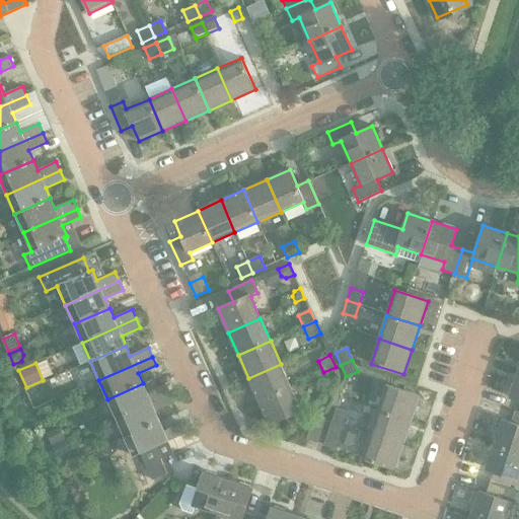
[(281,364),(248,378),(258,401),(291,387),(281,364)]
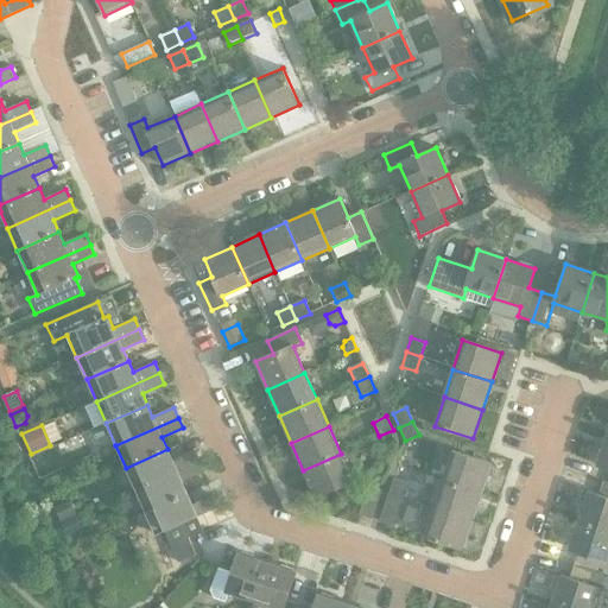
[(607,436),(606,436),(596,466),(607,469),(607,436)]
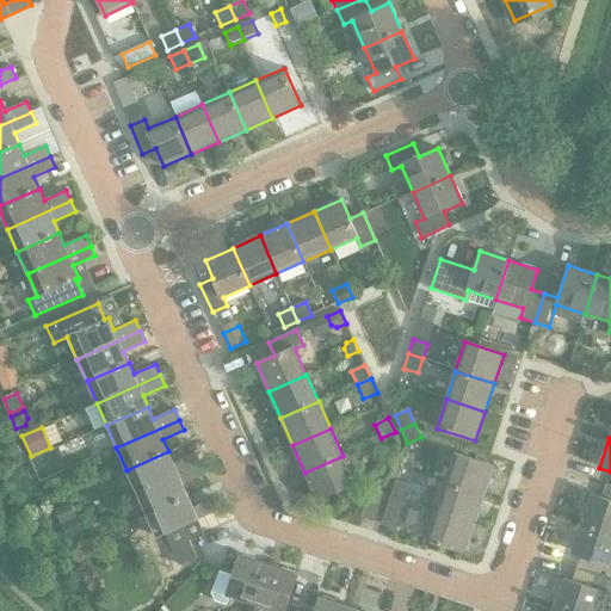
[(168,451),(127,470),(136,492),(199,464),(195,454),(173,463),(168,451)]
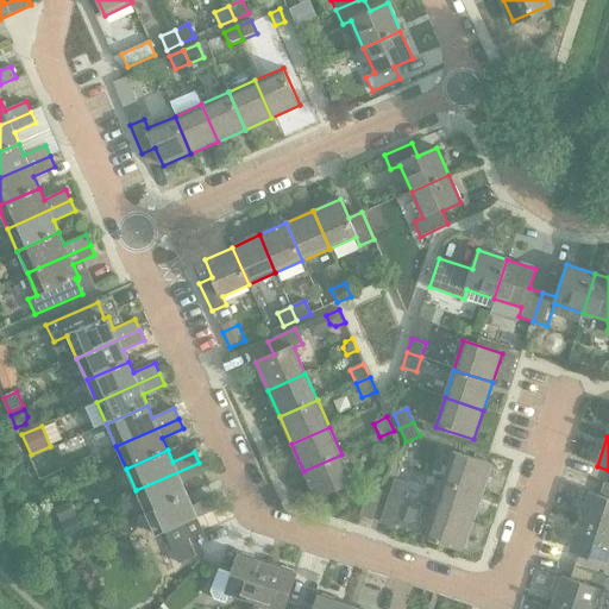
[(452,452),(443,481),(482,494),(491,465),(452,452)]
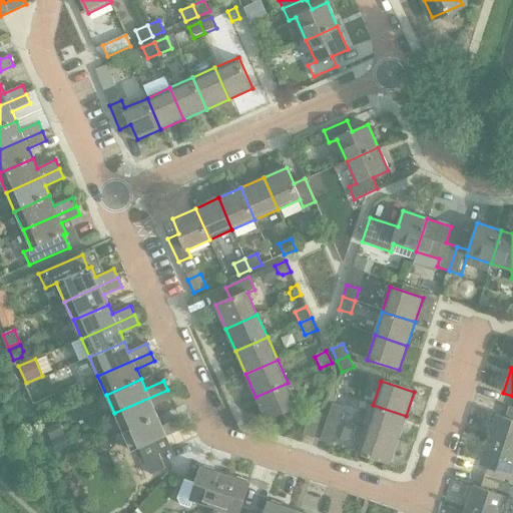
[(288,383),(255,397),(266,420),(298,406),(288,383)]
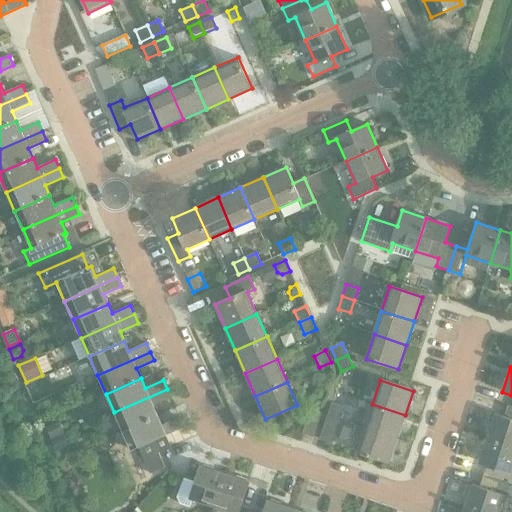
[(167,389),(114,412),(122,431),(157,416),(153,406),(171,398),(167,389)]
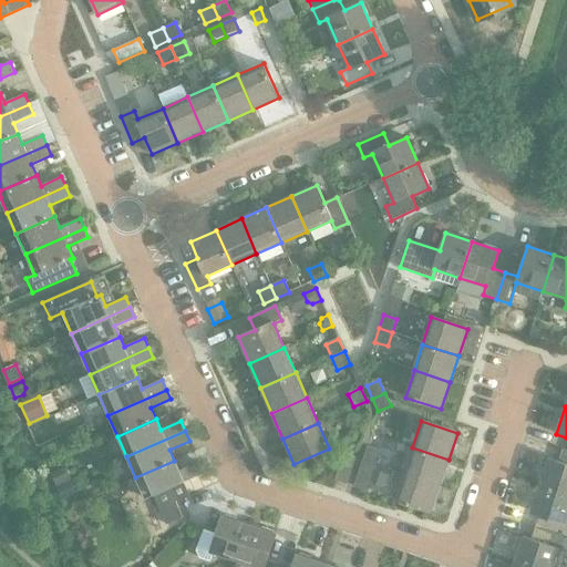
[(367,447),(362,461),(375,465),(380,452),(367,447)]
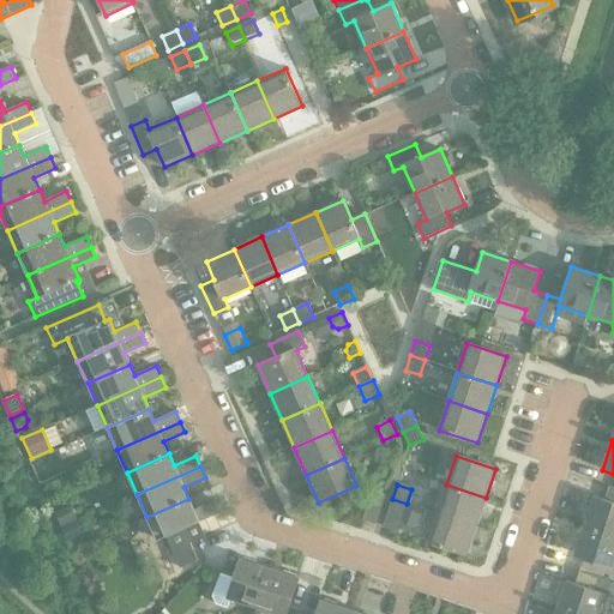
[(446,485),(438,513),(476,525),(486,498),(446,485)]
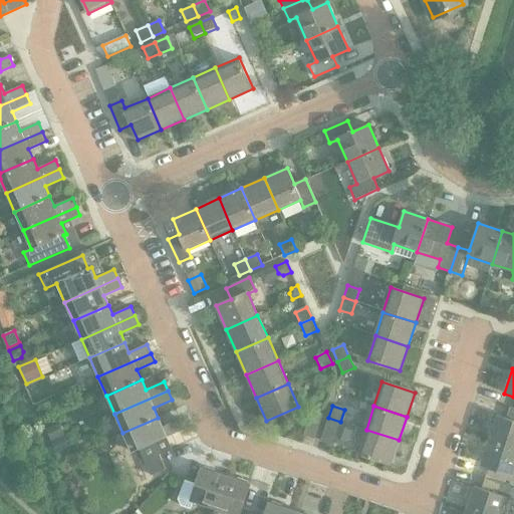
[(497,416),(489,440),(513,448),(513,409),(508,407),(504,418),(497,416)]
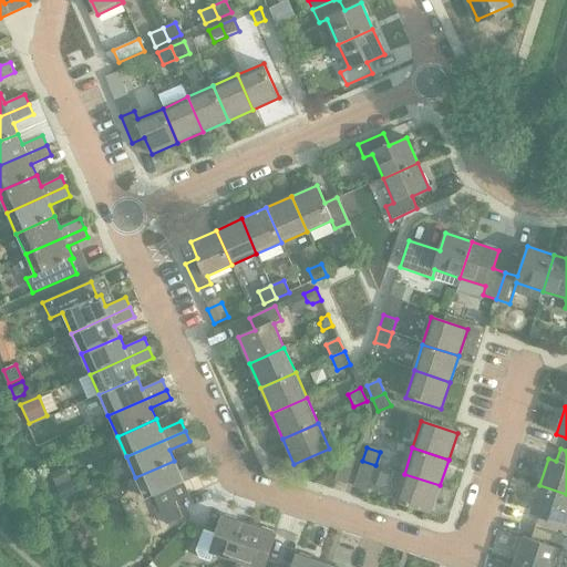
[(334,481),(348,485),(357,459),(343,454),(334,481)]
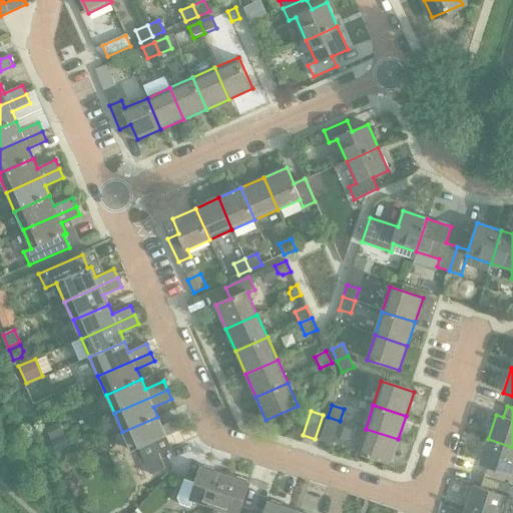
[(157,417),(122,432),(131,451),(184,428),(180,419),(162,427),(157,417)]
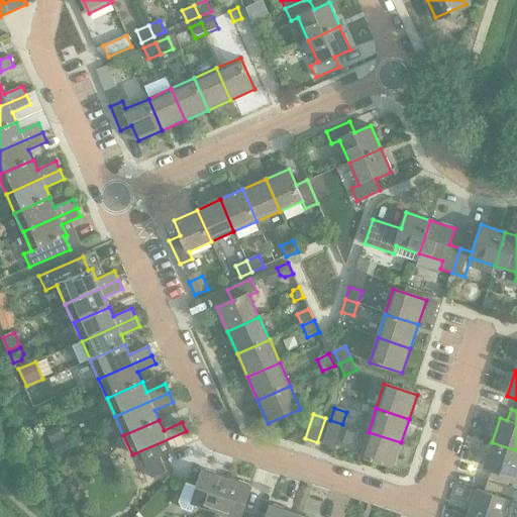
[(342,424),(330,420),(322,443),(334,447),(342,424)]
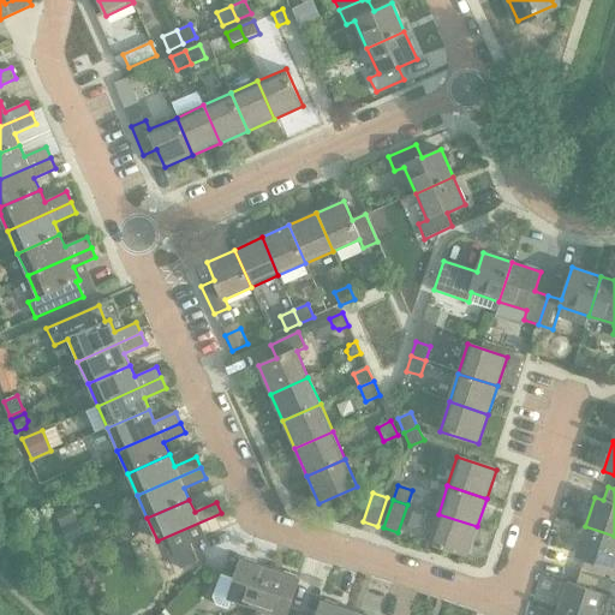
[(71,508),(55,515),(61,529),(77,521),(71,508)]
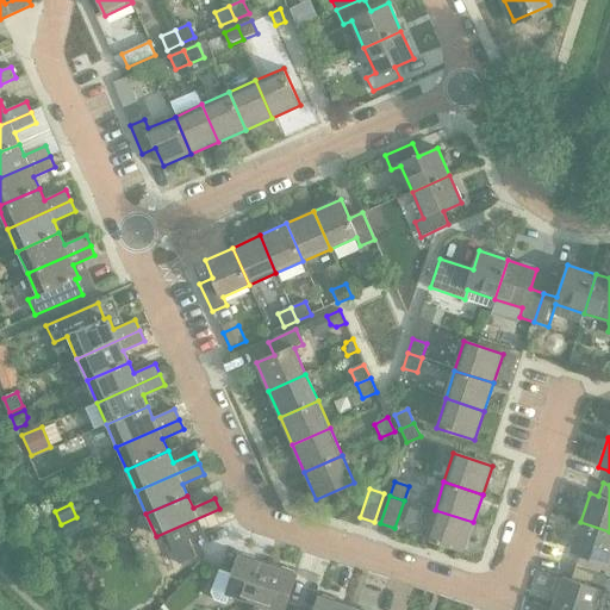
[(473,522),(435,510),(425,539),(464,551),(473,522)]
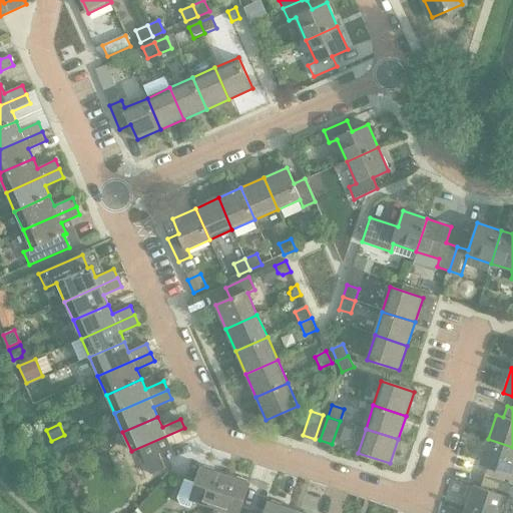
[(64,435),(51,441),(56,454),(69,448),(64,435)]
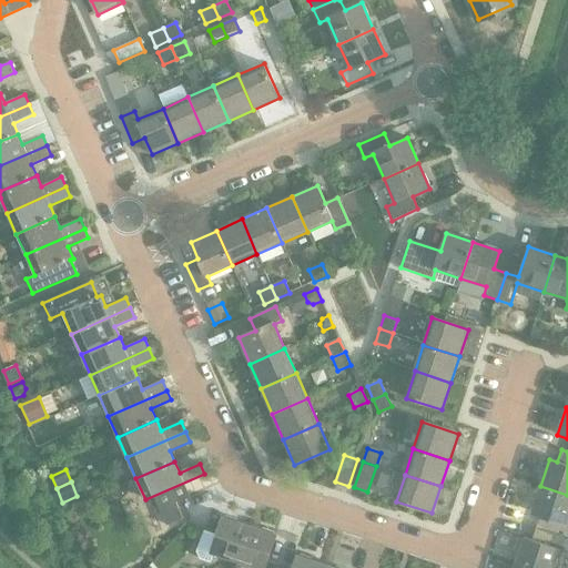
[(567,495),(540,486),(531,513),(540,516),(536,528),(567,538),(567,523),(567,524),(567,521),(567,495)]
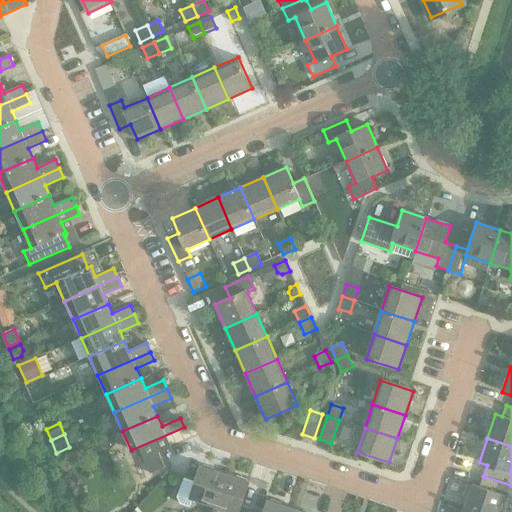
[(158,453),(143,460),(150,474),(165,467),(158,453)]
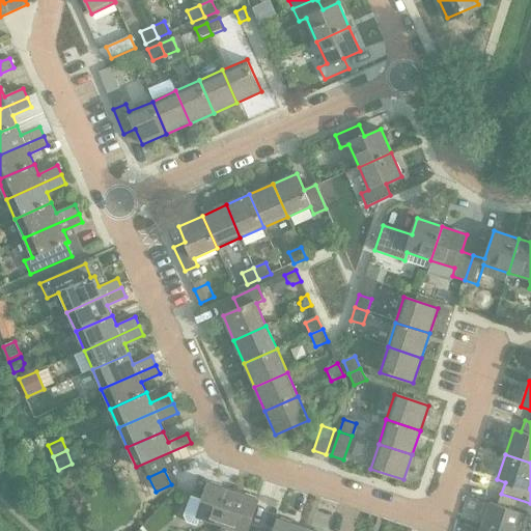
[(198,518),(222,525),(232,492),(207,483),(202,500),(191,496),(183,521),(195,525),(198,518)]
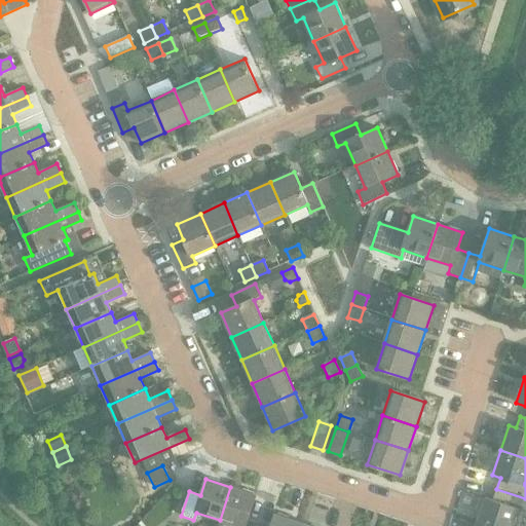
[(230,487),(220,520),(217,525),(256,525),(247,523),(256,495),(230,487)]
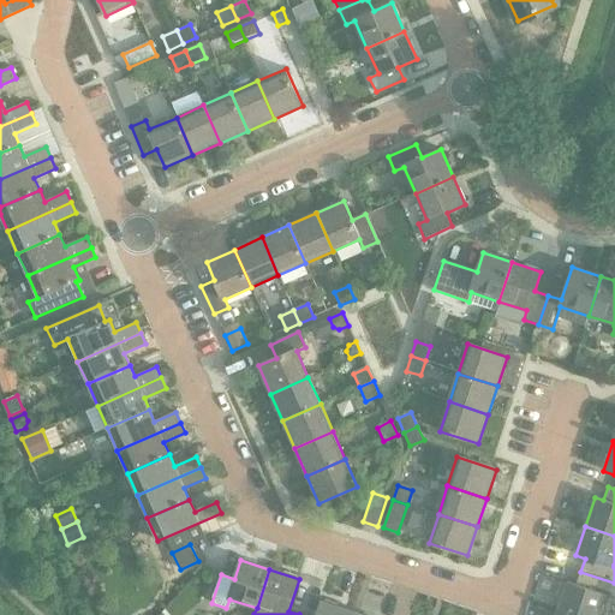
[(560,584),(555,597),(556,597),(561,598),(557,611),(568,614),(609,614),(614,597),(614,583),(580,572),(575,585),(567,583),(566,584),(560,581),(560,584)]
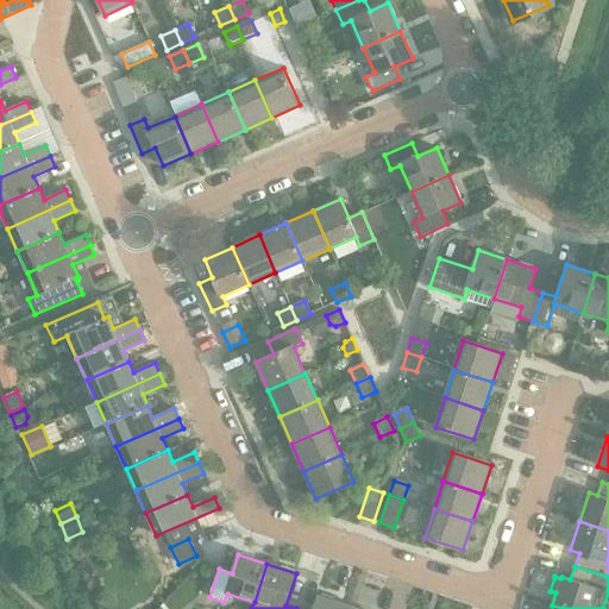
[(345,608),(346,604),(318,595),(313,608),(345,608)]
